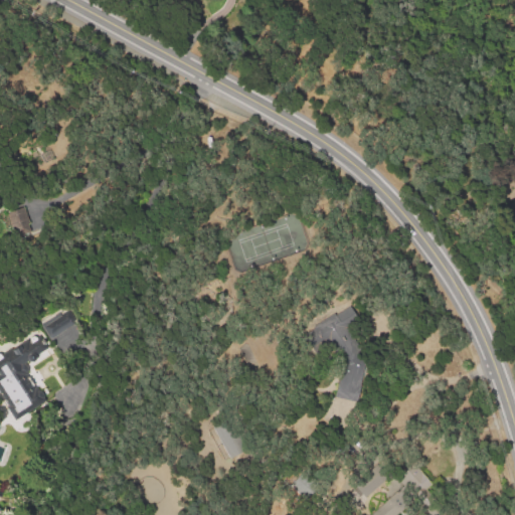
[(4,213),(12,236),(30,229),(22,206),(4,213)]
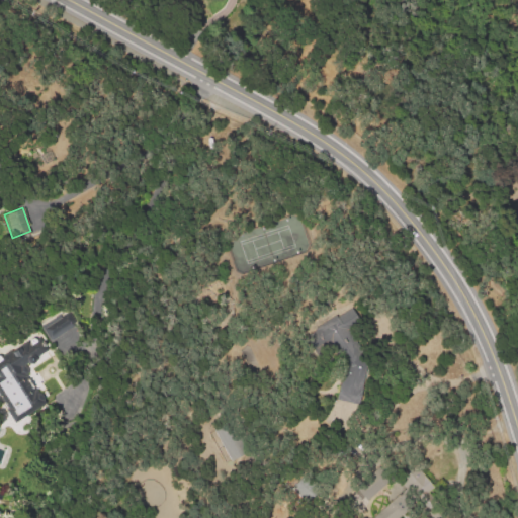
[(352,309),(361,323),(348,331),(367,362),(357,406),(335,400),(344,358),(335,342),(327,347),(324,343),(312,351),(309,347),(318,341),(312,331),(336,317),(337,319),(352,309)]
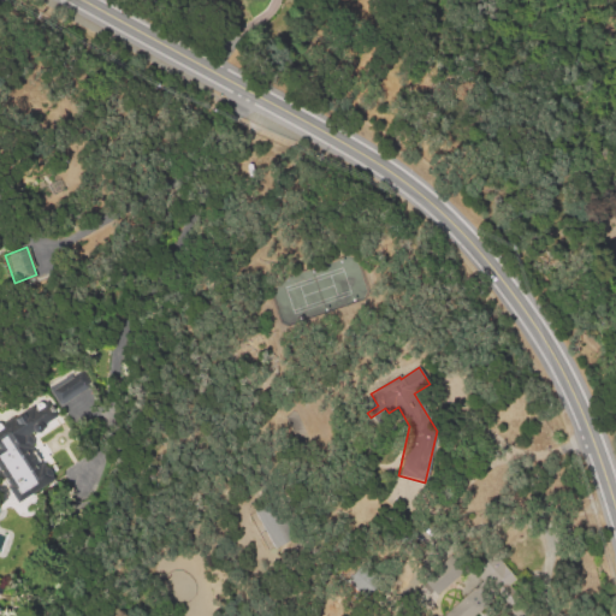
[(52,384),(61,414),(86,406),(84,402),(93,400),(83,373),(52,384)]
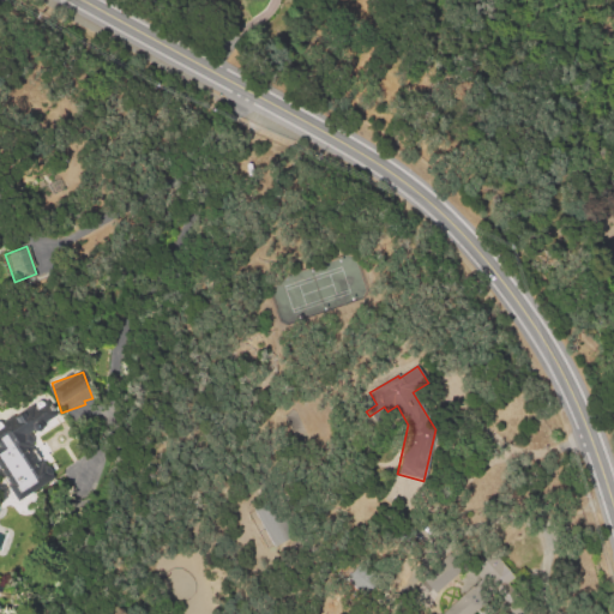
[(17,501),(0,474),(0,423),(7,433),(8,431),(11,433),(19,428),(14,420),(20,416),(25,423),(38,415),(34,408),(34,405),(36,403),(38,402),(42,403),(58,426),(37,439),(58,471),(41,482),(43,485),(17,501)]
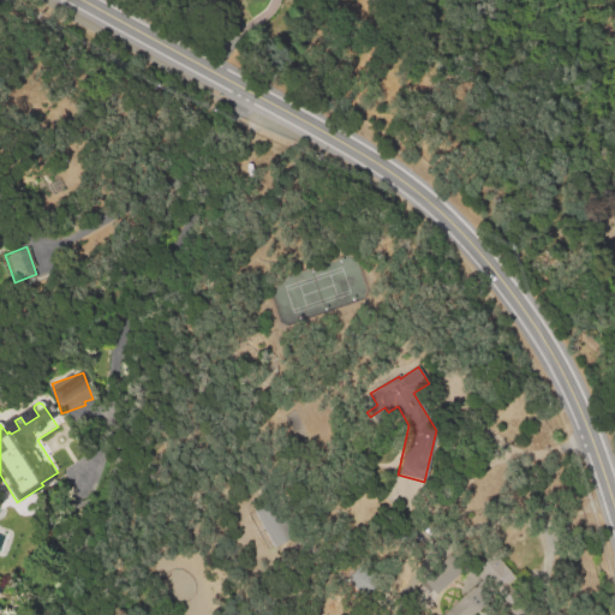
[(273,550),(252,511),(272,500),(293,539),(273,550)]
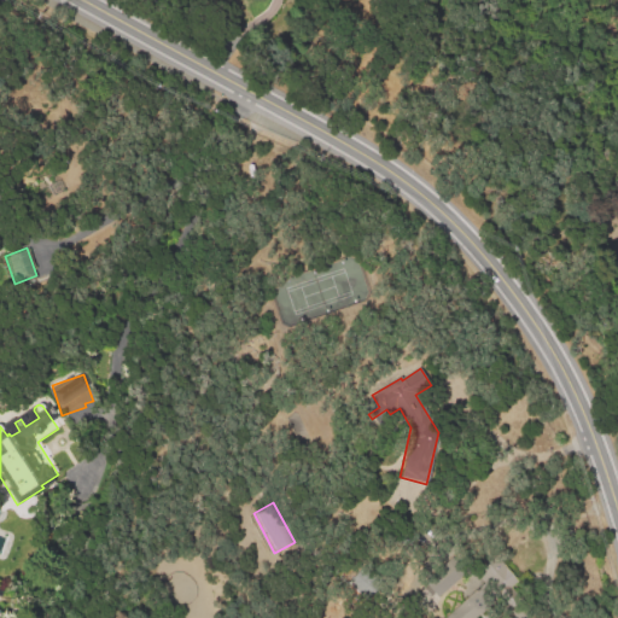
[(438,598),(424,581),(452,558),(465,575),(438,598)]
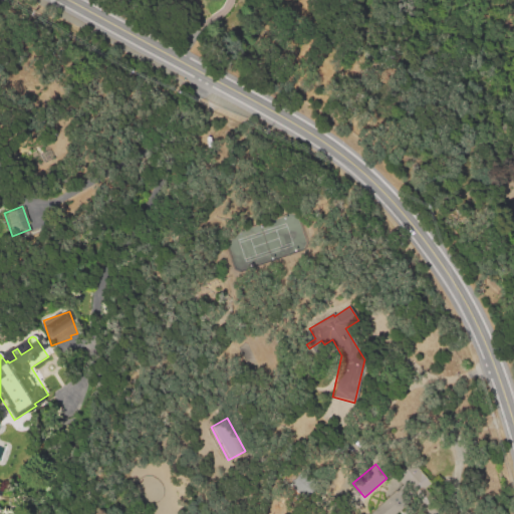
[(308,477),(301,487),(294,482),(301,472),(308,477)]
